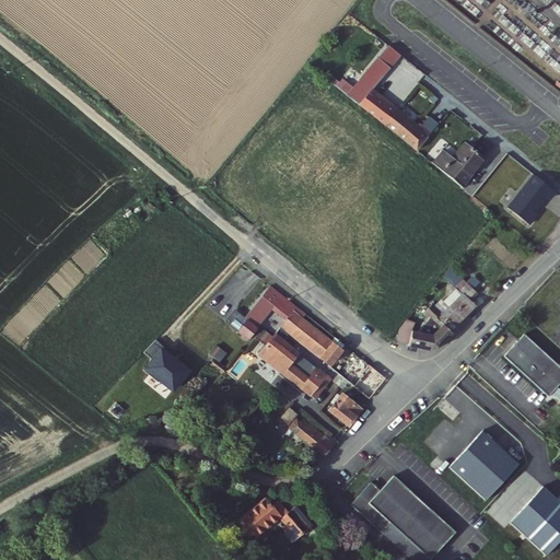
[(363,85),(354,96),(361,102),(371,91),(363,85)]
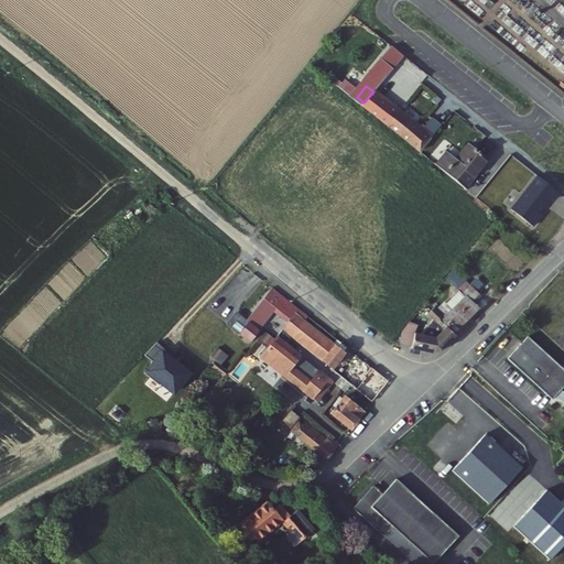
[(373,91),(364,102),(361,106),(419,152),(441,126),(432,117),(424,126),(422,125),(419,128),(373,91)]
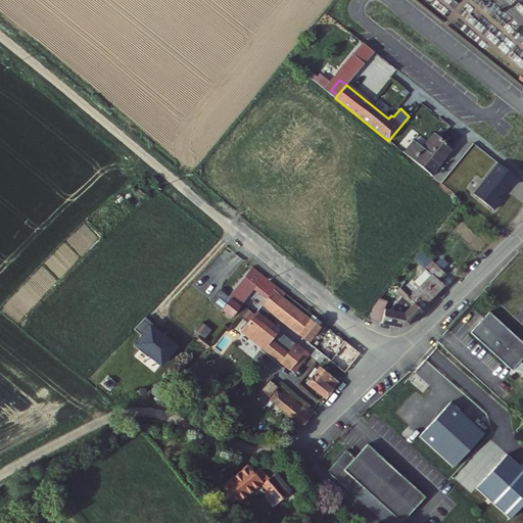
[(402,152),(420,165),(431,175),(453,149),(433,135),(422,149),(412,142),(402,152)]
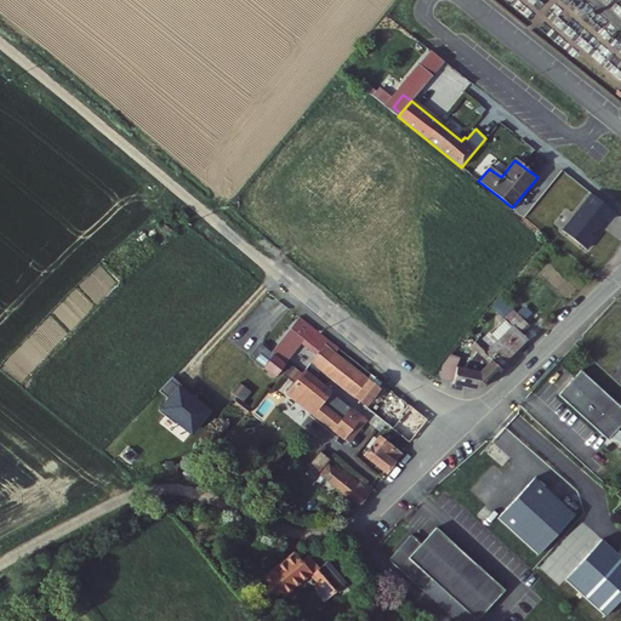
[(610,222),(616,214),(593,194),(564,231),(587,250),(597,238),(594,235),(608,220),(610,222)]
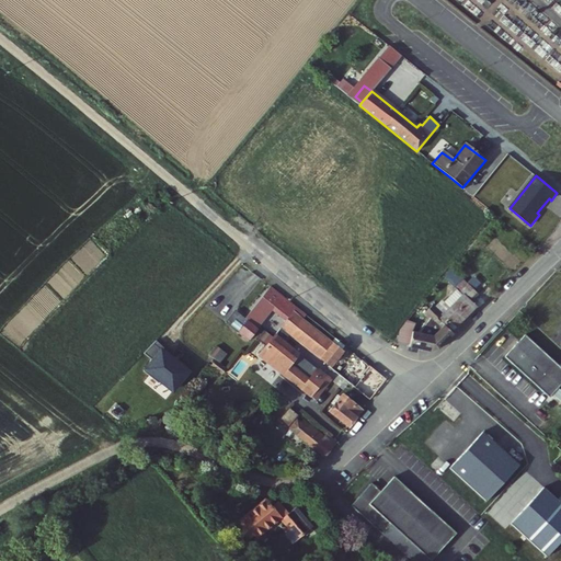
[(456,287),(457,288),(437,309),(442,313),(437,319),(453,333),(478,307),(471,301),(478,294),(462,279),(456,287)]
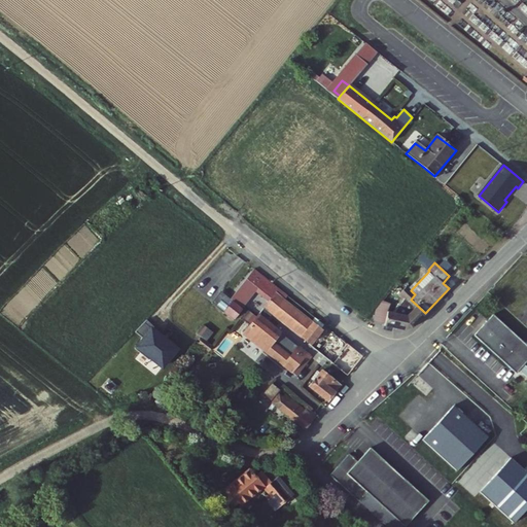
[(285,302),(288,297),(254,270),(231,300),(234,303),(226,313),(235,319),(257,289),(271,301),(266,307),(275,314),(285,302)]
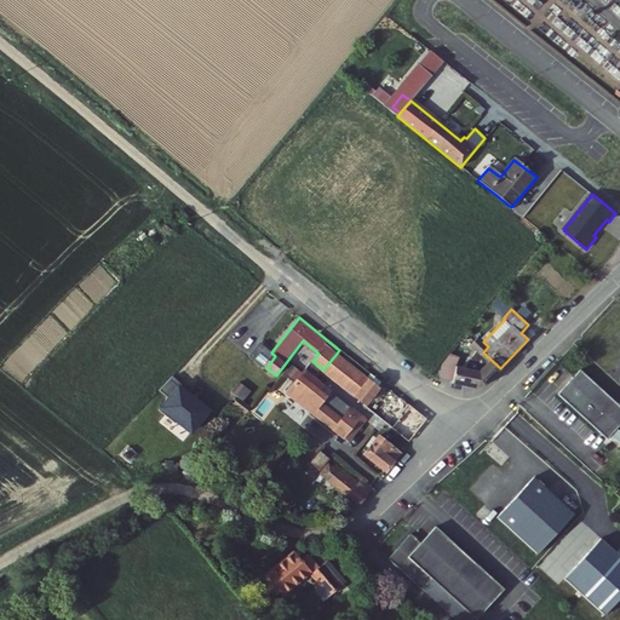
[(480,359),(470,369),(454,368),(452,383),(455,384),(476,388),(484,386),(500,369),(500,368),(483,352),(488,346),(483,342),(478,337),(469,348),(480,359)]
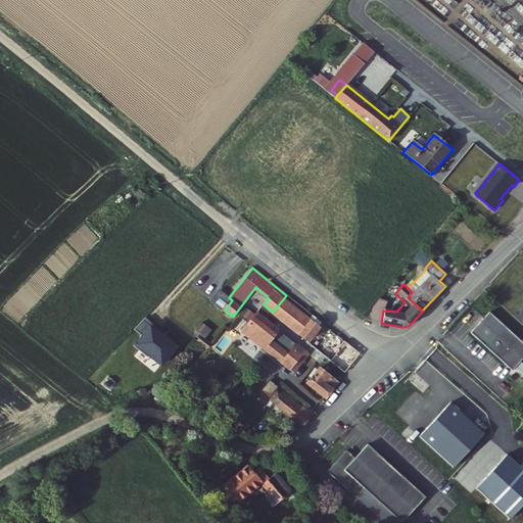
[(212,299),(223,305),(230,295),(220,289),(212,299)]
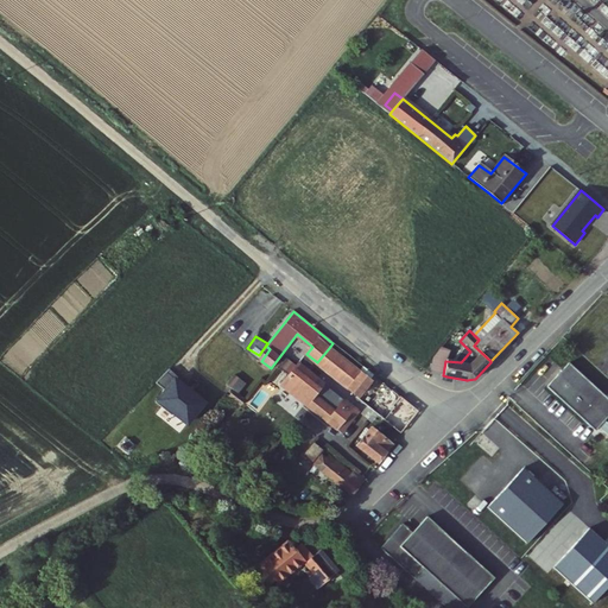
[(371,380),(329,348),(317,362),(359,396),(371,380)]
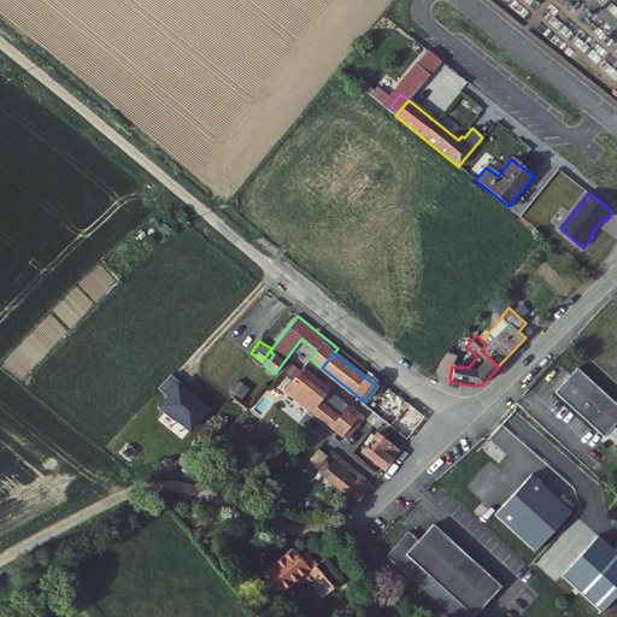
[(448,378),(451,366),(440,364),(439,377),(448,378)]
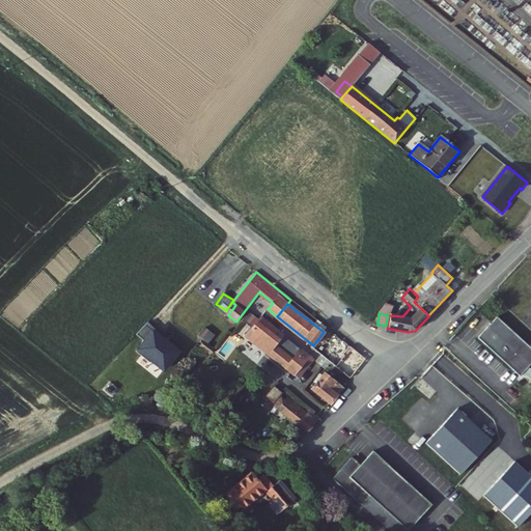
[(275,346),(283,335),(261,317),(247,336),(299,379),(313,361),(301,351),(292,361),(275,346)]
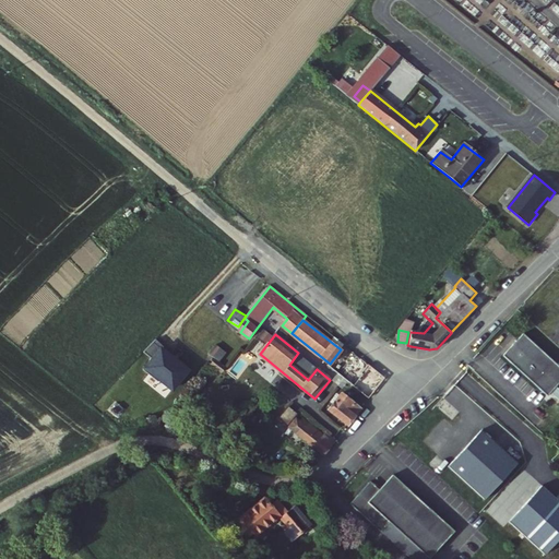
[(558,369),(523,335),(502,357),(546,397),(558,383),(558,369)]
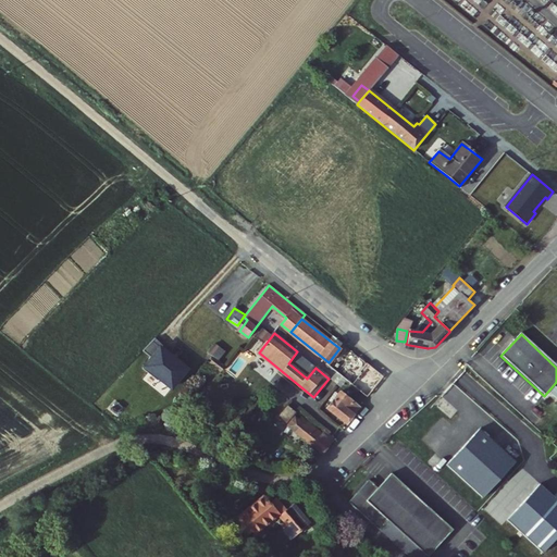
[(214,343),(209,351),(217,357),(223,348),(214,343)]
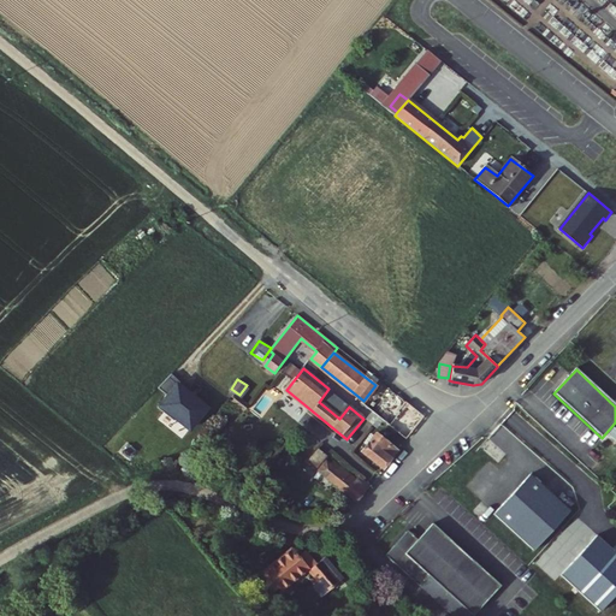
[(248,407),(238,398),(234,403),(244,412),(248,407)]
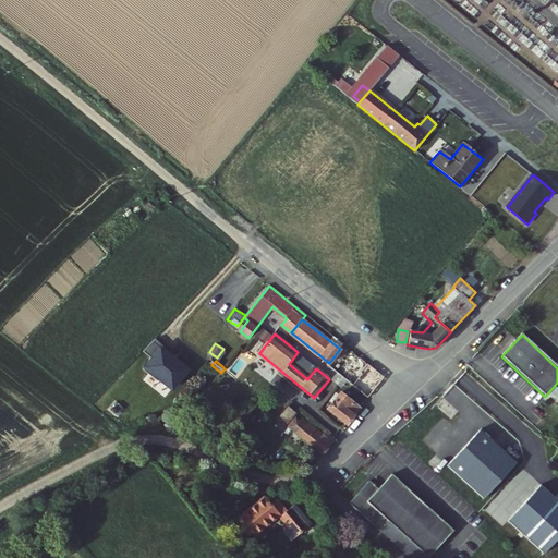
[(385,377),(370,365),(352,386),(368,398),(385,377)]
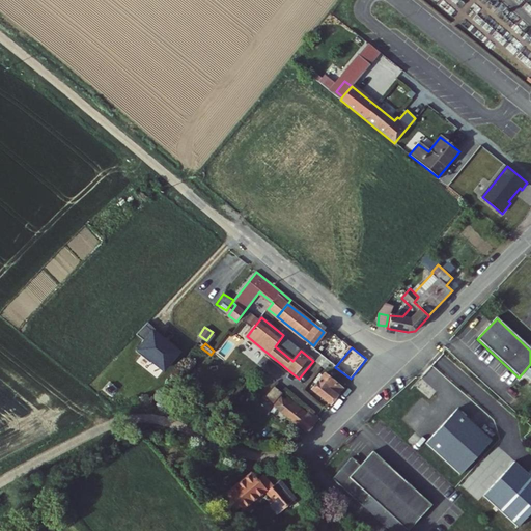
[(324,368),(329,361),(322,355),(315,362),(324,368)]
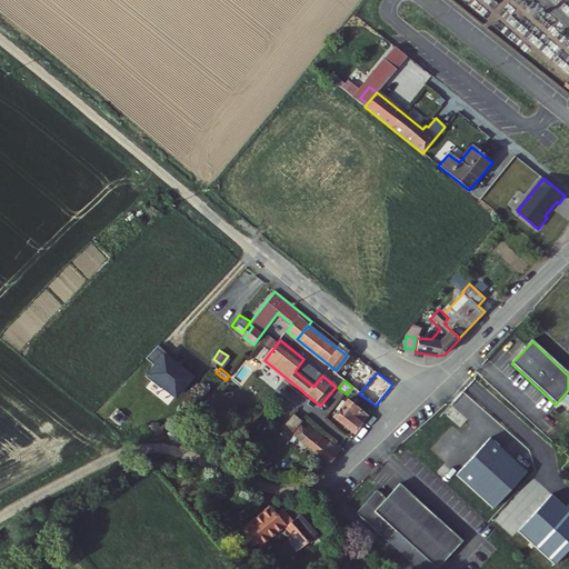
[(366,417),(347,401),(335,417),(353,432),(366,417)]
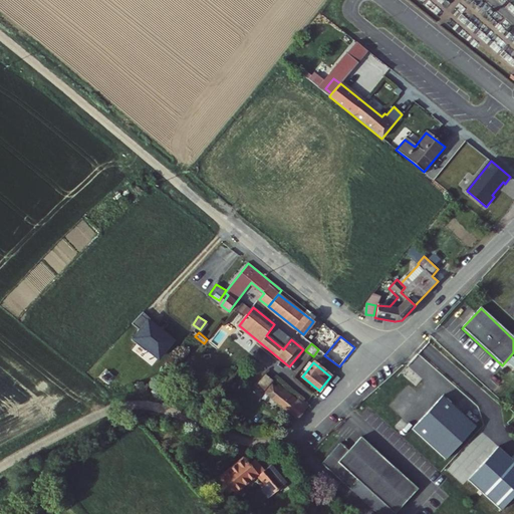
[(275,387),(273,384),(266,394),(297,419),(308,405),(299,397),(297,400),(278,383),(275,387)]
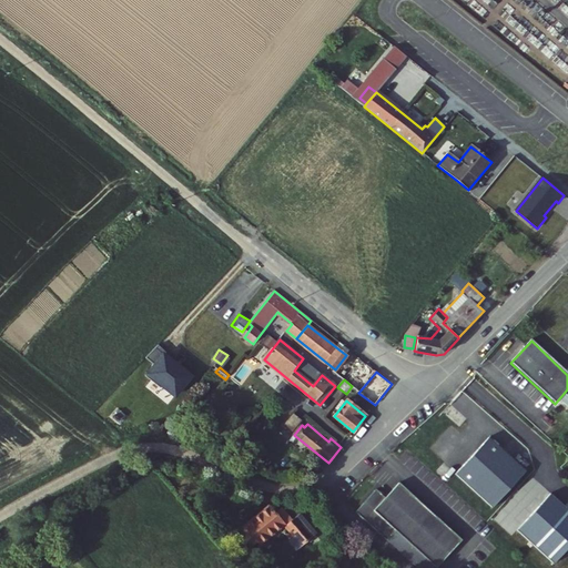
[(489,437),(455,474),(492,507),(526,470),(489,437)]
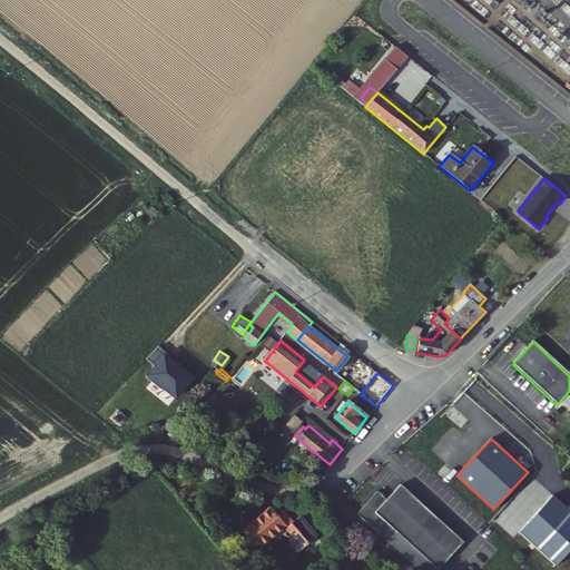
[(386,499),(377,490),(356,512),(387,541),(396,531),(438,569),(463,542),(436,518),(433,521),(411,500),(414,497),(401,483),(386,499)]
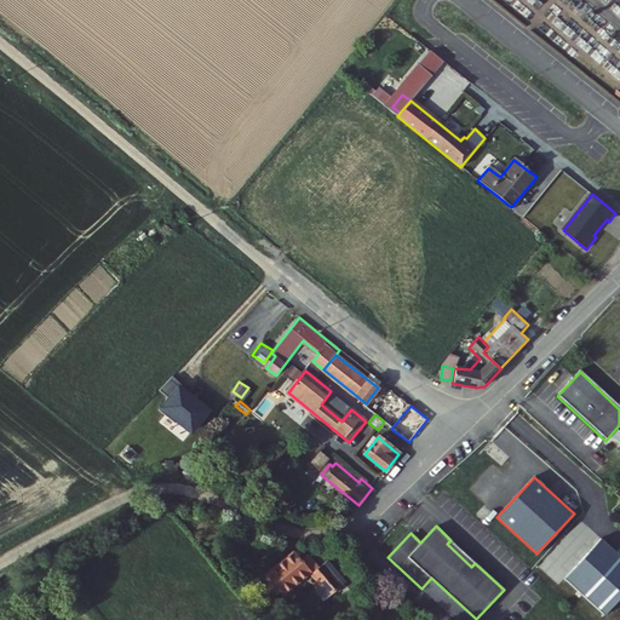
[(475,563),(451,540),(447,544),(471,567),(475,563)]
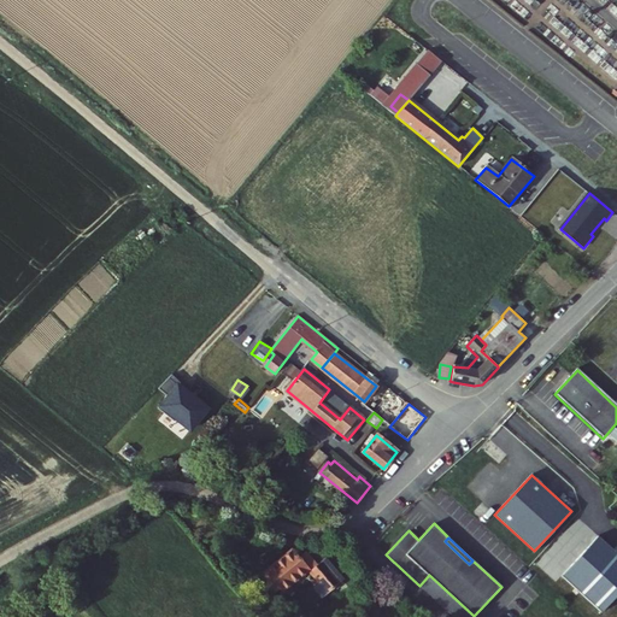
[(616,616),(616,548),(612,546),(576,586),(610,616),(616,616)]
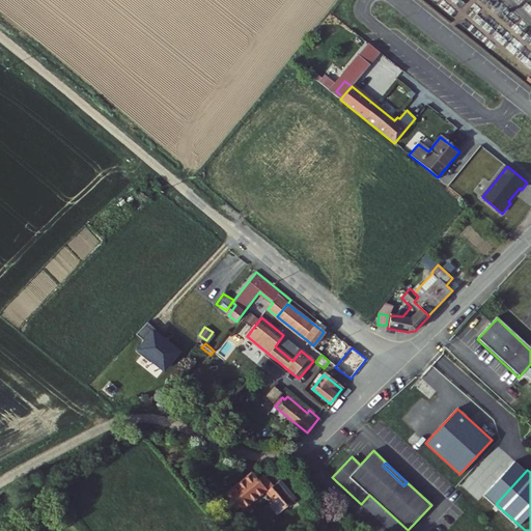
[(291,502),(276,483),(270,490),(259,477),(256,480),(253,482),(251,479),(248,476),(224,496),(226,498),(219,503),(230,516),(236,510),(239,513),(261,494),(271,505),(278,513),(291,502)]
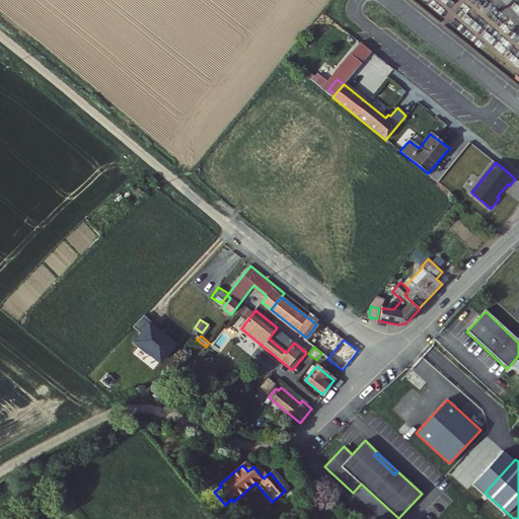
[(361,484),(353,493),(380,518),(397,518),(398,518),(361,484)]
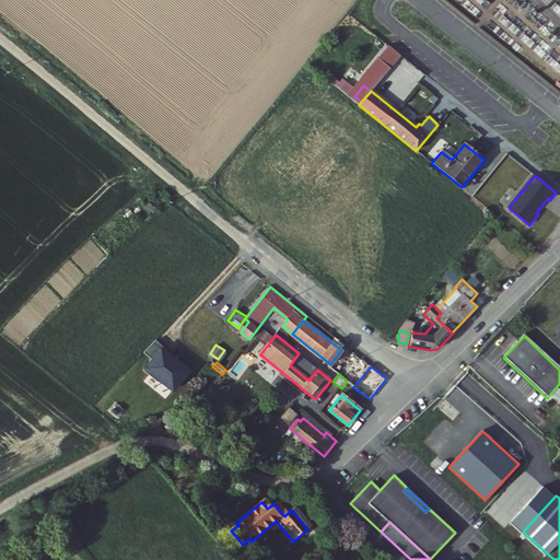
[(293,541),(286,533),(281,537),(289,546),(293,541)]
